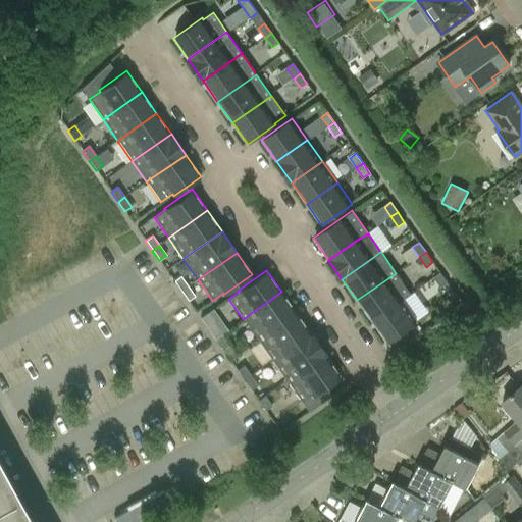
[(448,282),(440,272),(433,277),(440,288),(448,282)]
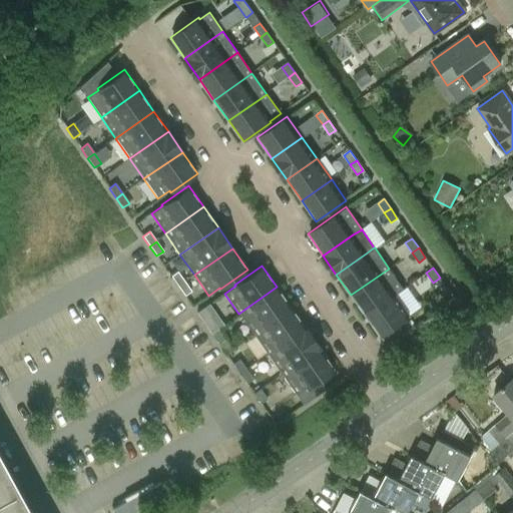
[(389,269),(351,295),(366,316),(395,296),(404,290),(389,269)]
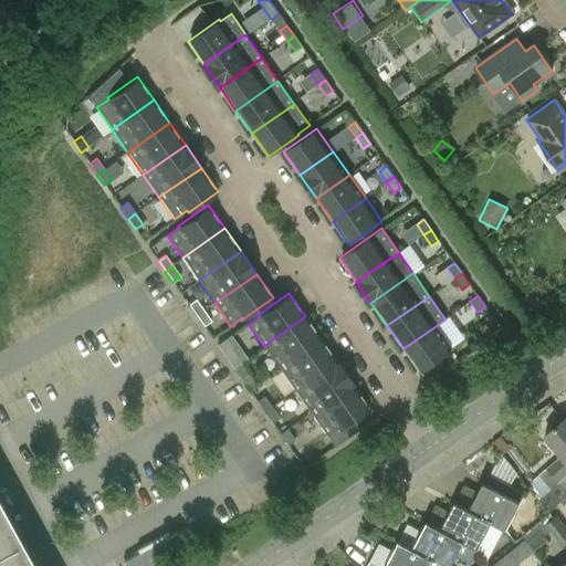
[(196,315),(203,311),(196,300),(188,305),(196,315)]
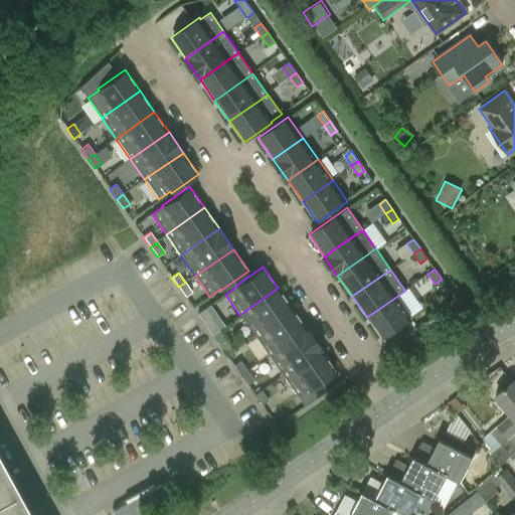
[(192,293),(185,283),(178,287),(185,297),(192,293)]
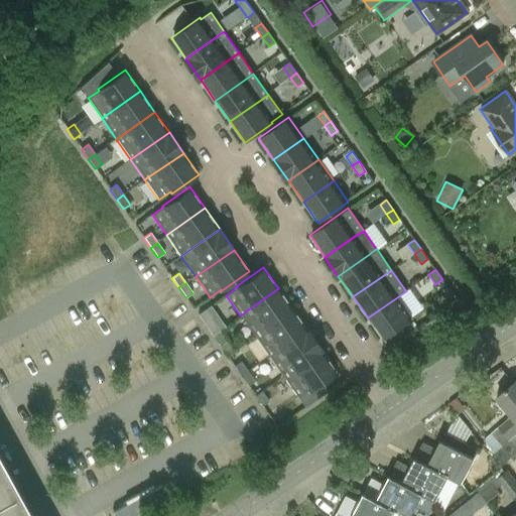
[(254,336),(292,308),(278,288),(240,315),(254,336)]
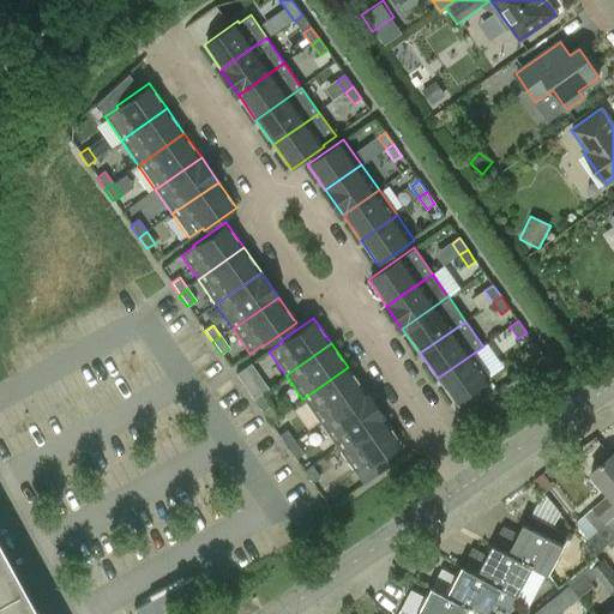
[(491,379),(473,354),(438,378),(456,404),(491,379)]
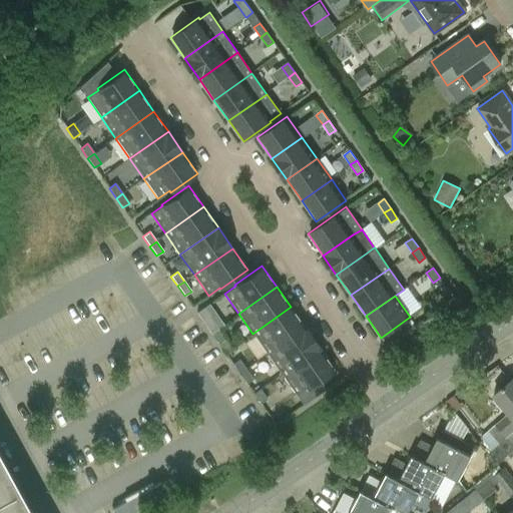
[(291,307),(252,334),(268,355),(306,328),(291,307)]
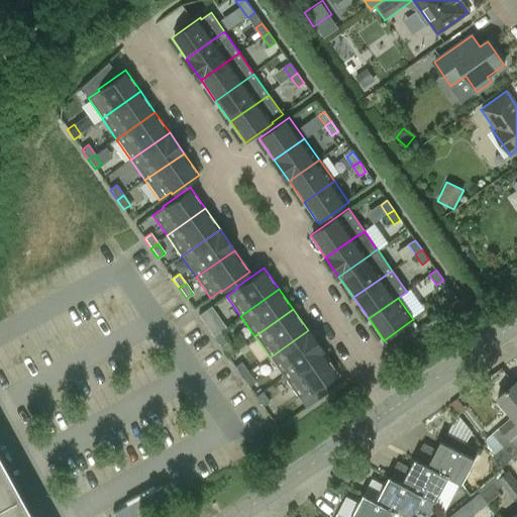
[(206,326),(213,336),(220,331),(213,322),(206,326)]
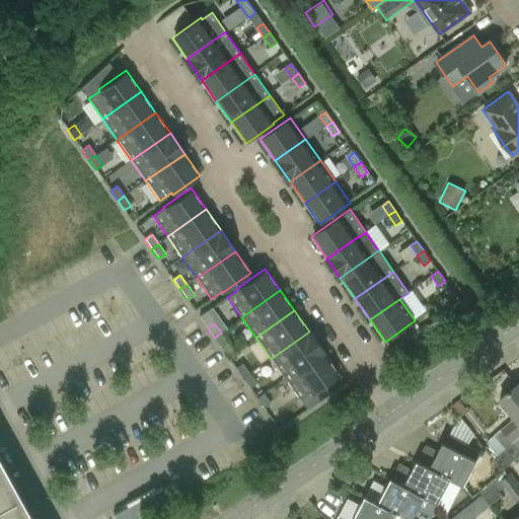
[(271,359),(285,379),(324,353),(309,331),(271,359)]
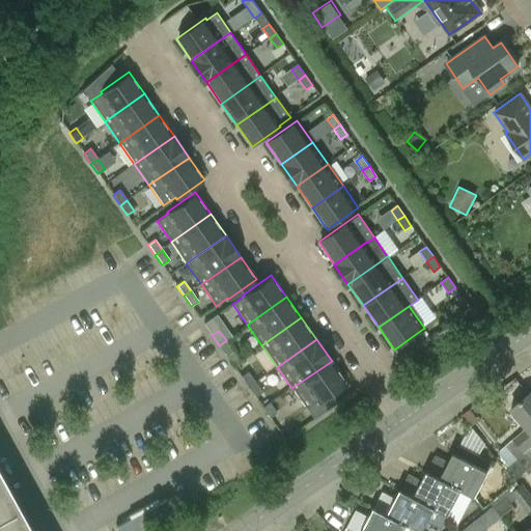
[(226,340),(219,345),(226,356),(233,351),(226,340)]
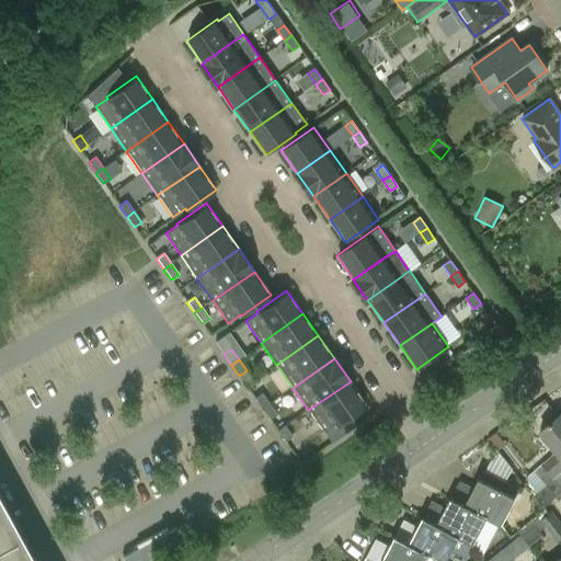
[(366,403),(351,381),(308,410),(323,432),(335,423),(336,425),(366,403)]
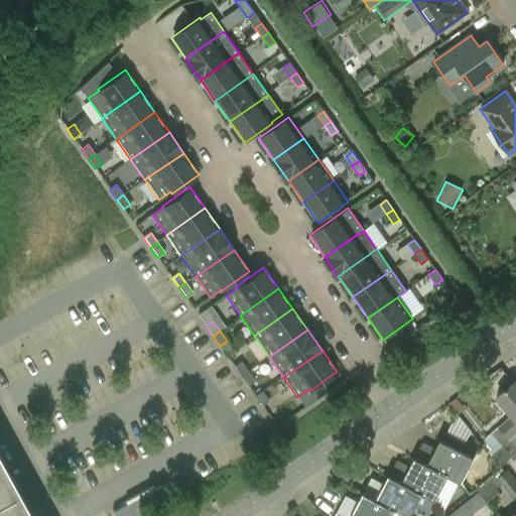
[(241,376),(247,372),(240,362),(234,366),(241,376)]
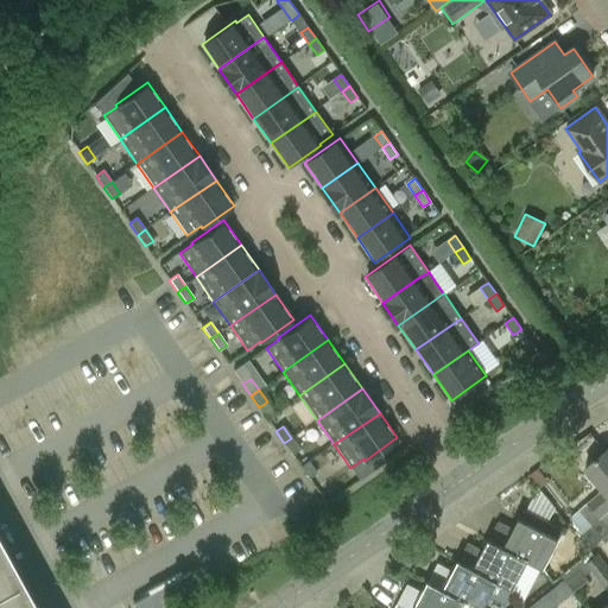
[(291,438),(284,443),(292,455),(299,449),(291,438)]
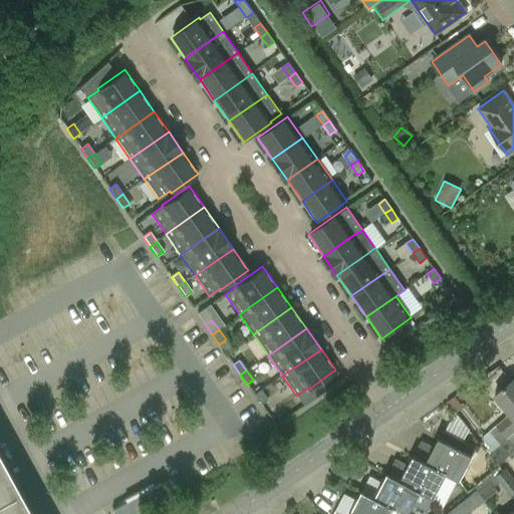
[(496,426),(507,440),(509,438),(513,434),(513,380),(495,397),(510,415),(496,426)]
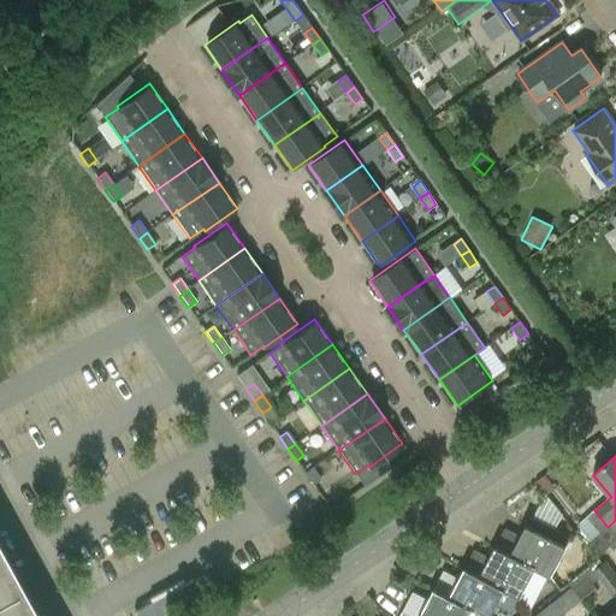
[(312,467),(304,473),(313,484),(320,479),(312,467)]
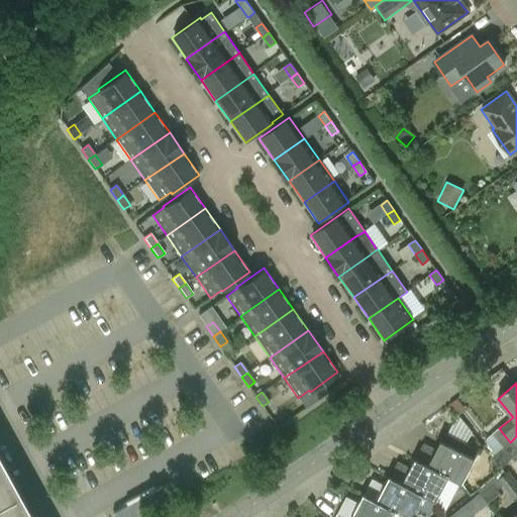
[(499,428),(491,435),(502,448),(510,442),(499,428)]
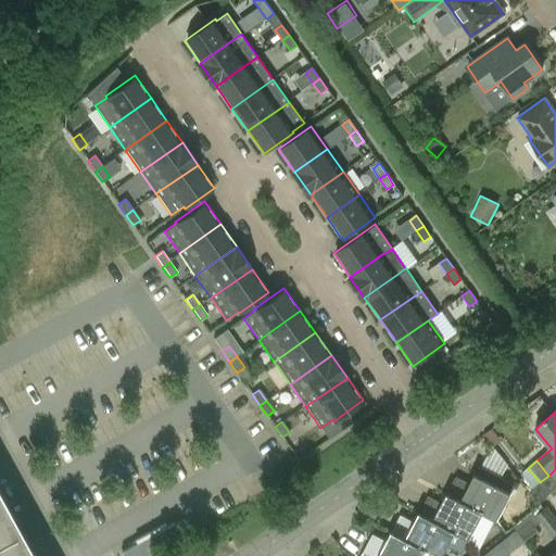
[(510,493),(505,491),(509,482),(481,467),(477,476),(475,475),(468,490),(454,482),(449,494),(482,513),(483,513),(497,520),(510,493)]
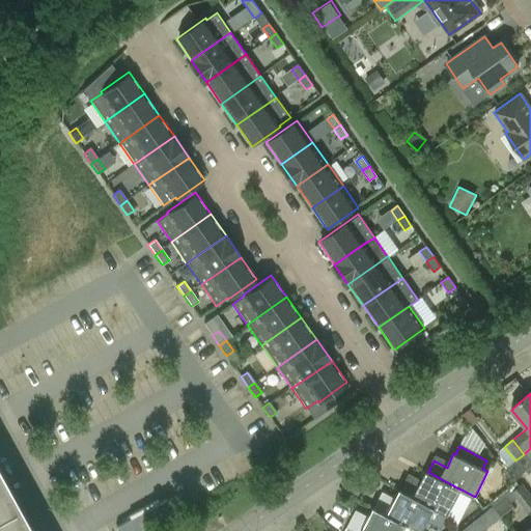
[(504,447),(498,452),(509,466),(515,460),(504,447)]
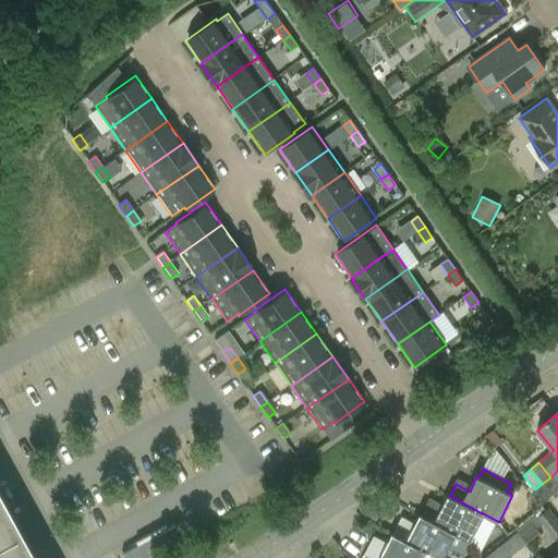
[(542,484),(531,493),(541,505),(557,489),(557,481),(553,475),(550,477),(542,484)]
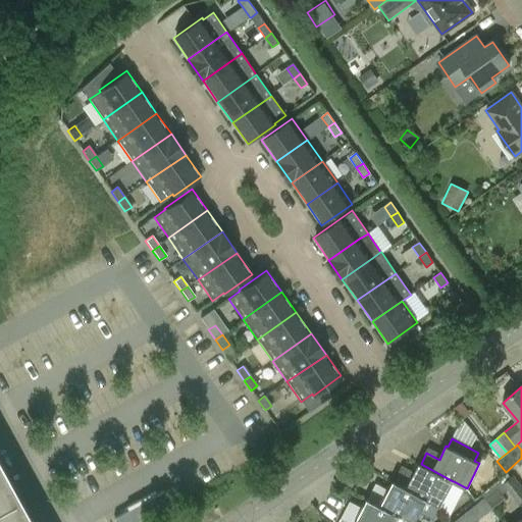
[(439,508),(440,507),(453,481),(421,464),(414,477),(401,471),(395,483),(426,499),(426,500),(438,507),(439,508)]
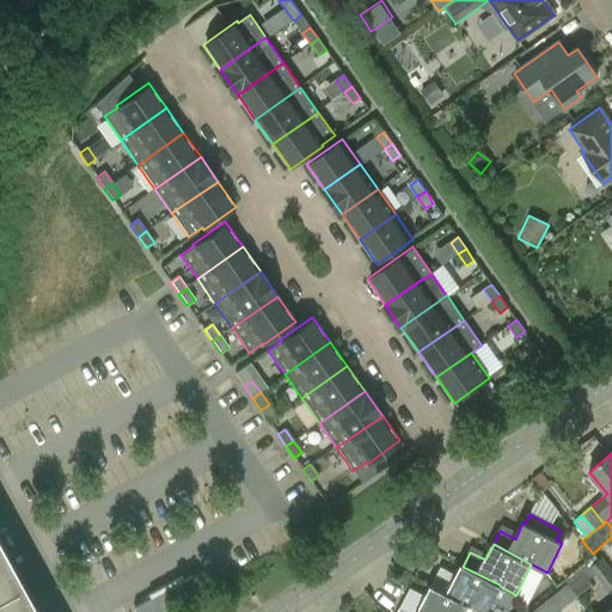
[(611,589),(611,570),(601,557),(588,568),(609,593),(611,589)]
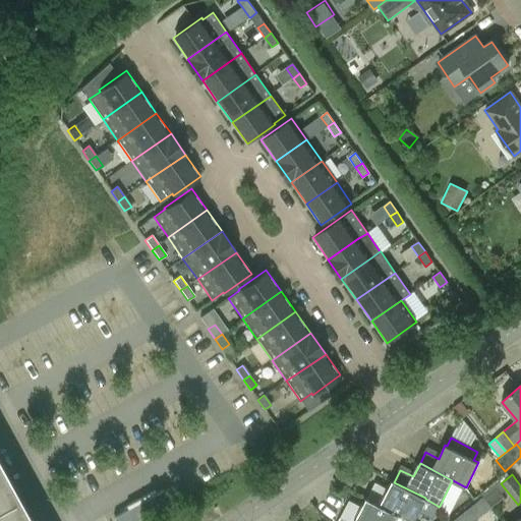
[(433,518),(439,507),(438,506),(425,499),(425,498),(394,482),(388,495),(373,487),(366,500),(400,517),(400,518),(401,518),(407,520),(413,520),(419,511),(433,518)]
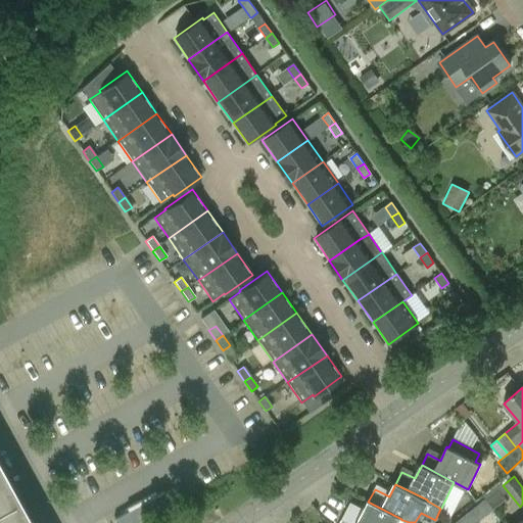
[(487,498),(485,500),(492,510),(506,500),(494,485),(483,494),(487,498)]
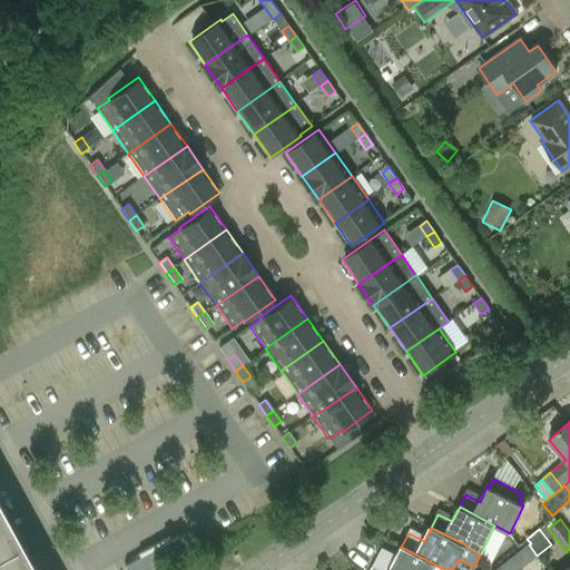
[(514,569),(519,569),(537,556),(529,544),(508,561),(514,569)]
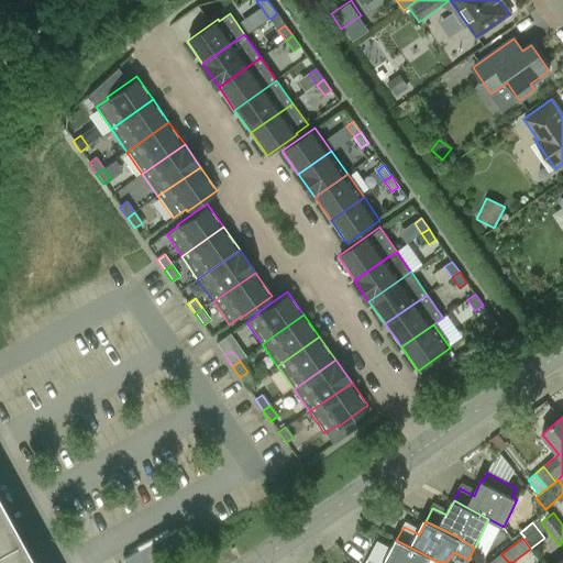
[(389,554),(375,547),(366,562),(439,562),(432,560),(432,559),(396,540),(389,554)]
